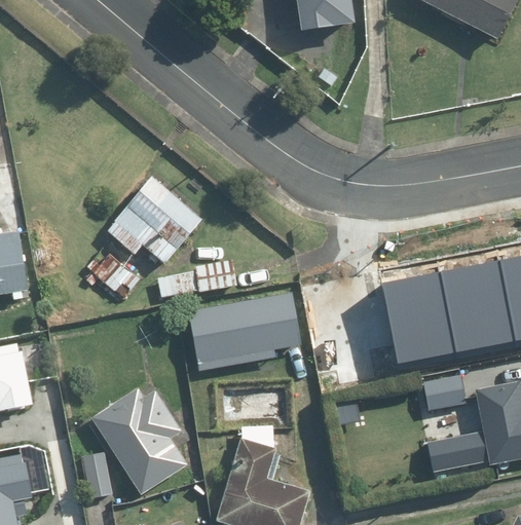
[(299,0),(304,30),(358,22),(355,0),(299,0)]
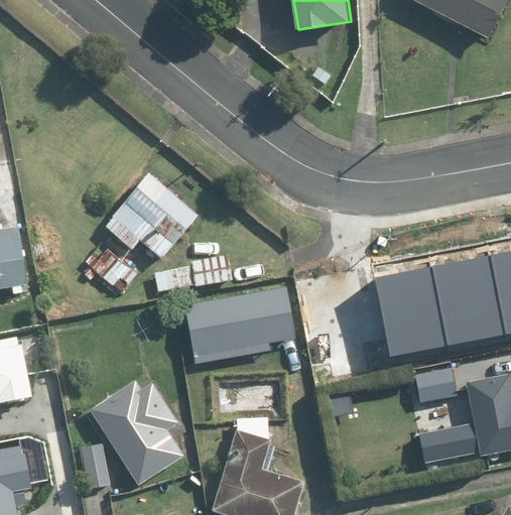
[(418,0),(491,37),(510,0),(418,0)]
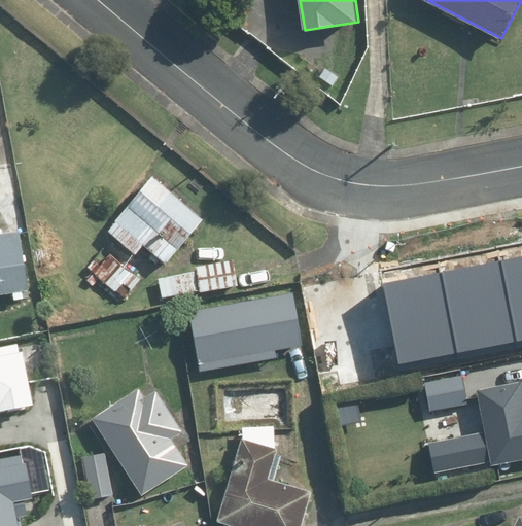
[(150,180),(103,235),(131,258),(141,246),(162,265),(199,222),(150,180)]
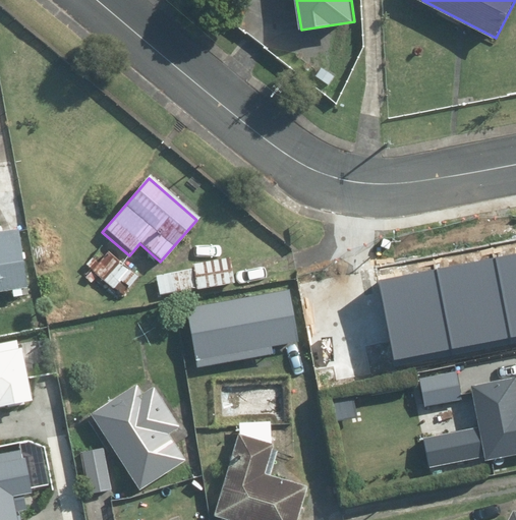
[(0,292),(26,289),(20,229),(0,231),(0,292)]
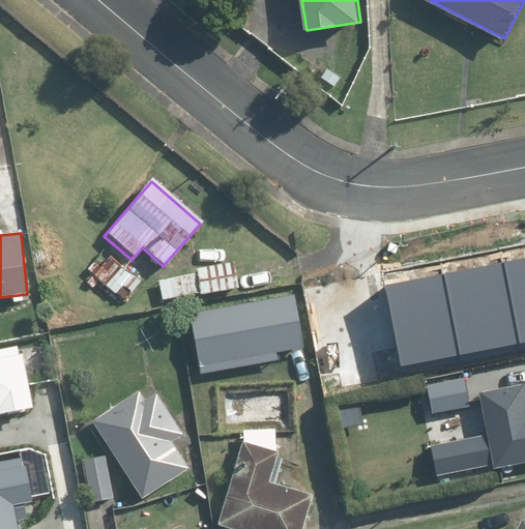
[(129,292),(140,282),(106,248),(86,268),(112,294),(122,284),(129,292)]
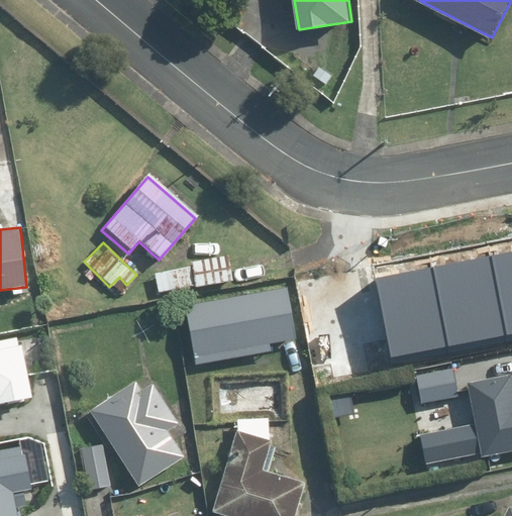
[(228,259),(152,272),(157,294),(232,281),(228,259)]
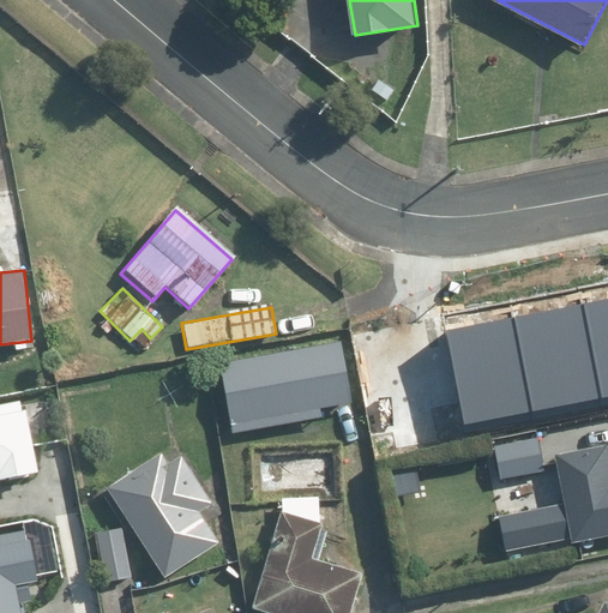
[(560,328),(521,331),(522,346),(505,348),(512,415),(607,404),(607,394),(602,337),(561,342),(560,328)]
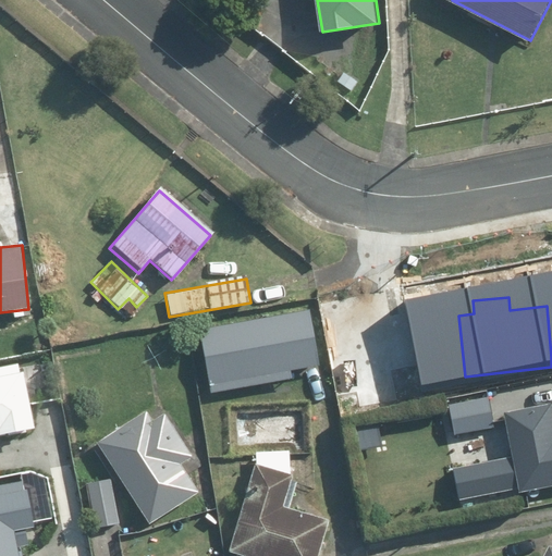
[(408,313),(411,353),(454,350),(452,310),(408,313)]
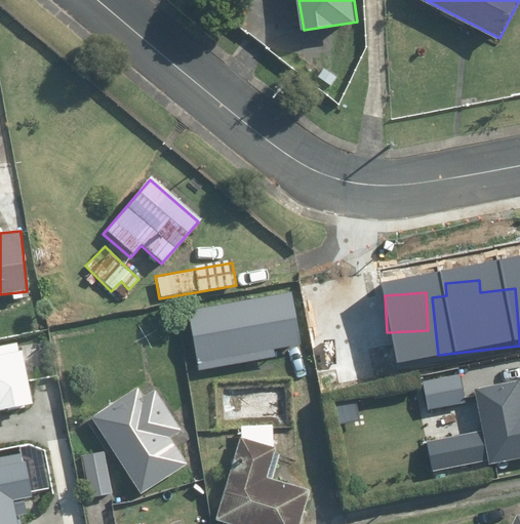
[(296,296),(195,315),(206,373),(275,361),(273,353),(306,347),(296,296)]
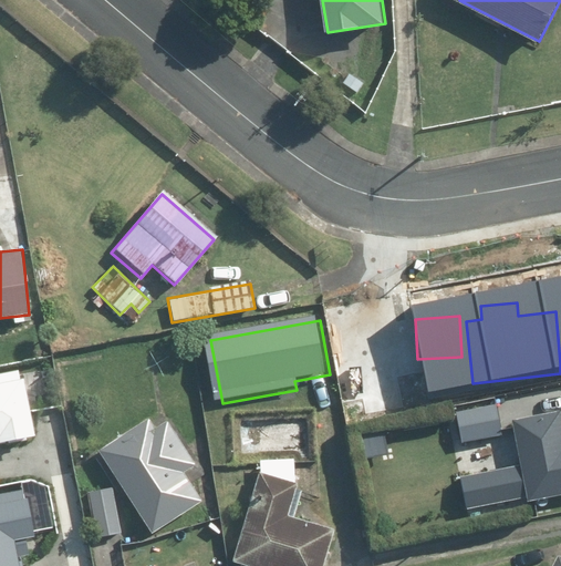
[(411,357),(380,358),(382,409),(413,408),(411,357)]
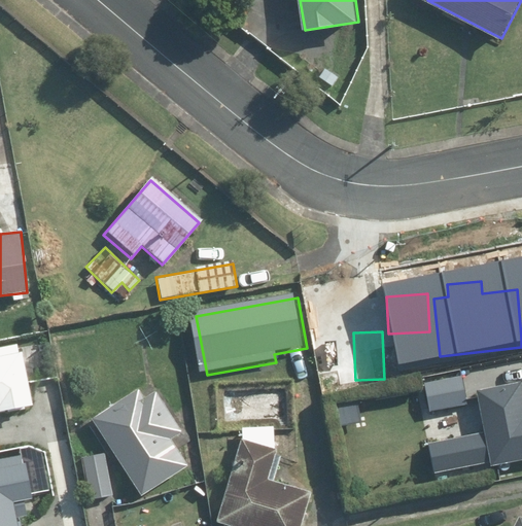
[(0,424),(47,415),(36,362),(29,364),(26,347),(0,352),(0,424)]
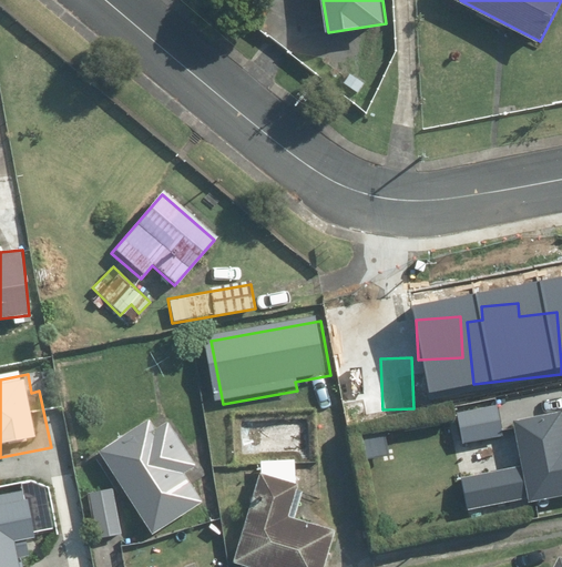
[(497,406),(456,413),(460,443),(501,436),(497,406)]
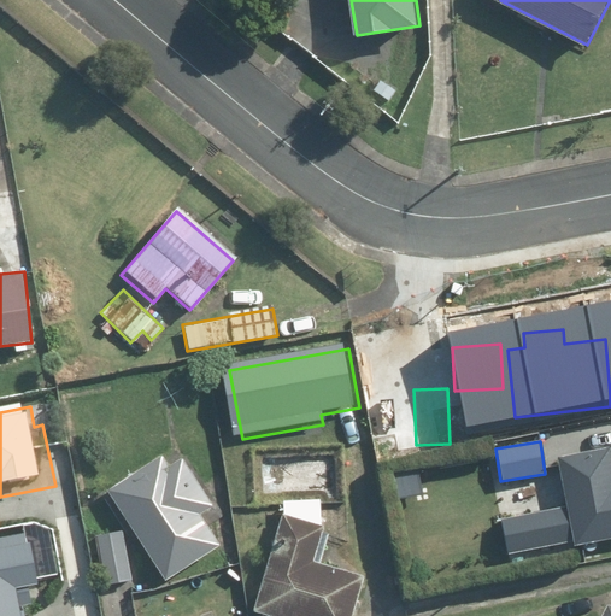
[(218,514),(172,445),(106,490),(166,581),(221,545),(205,522),(218,514)]
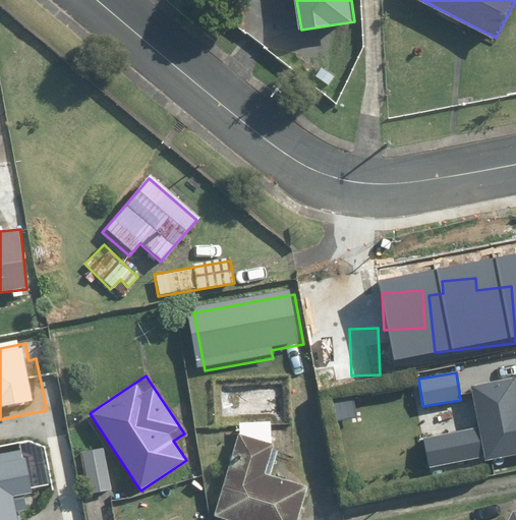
[(515,408),(514,409),(508,379),(464,387),(471,429),(419,439),(425,468),(515,452),(515,408)]
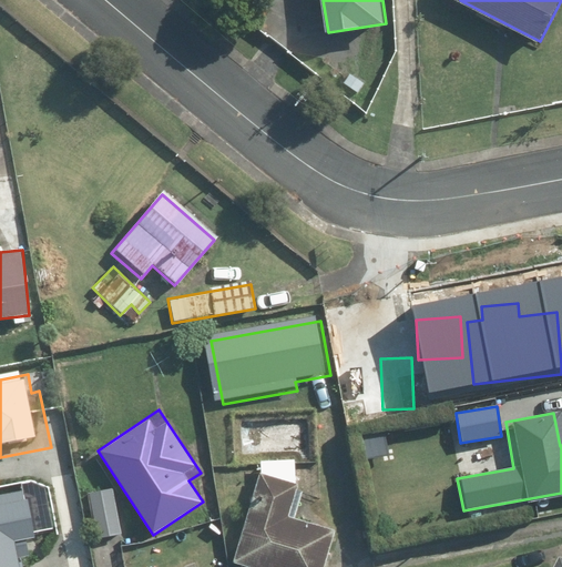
[(325,566),(337,527),(292,514),(303,476),(263,464),(234,563),(245,566),(325,566)]
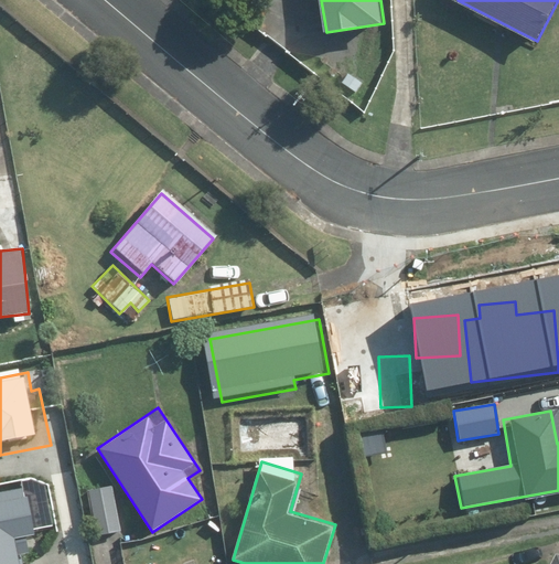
[(113,486),(86,491),(94,536),(121,532),(113,486)]
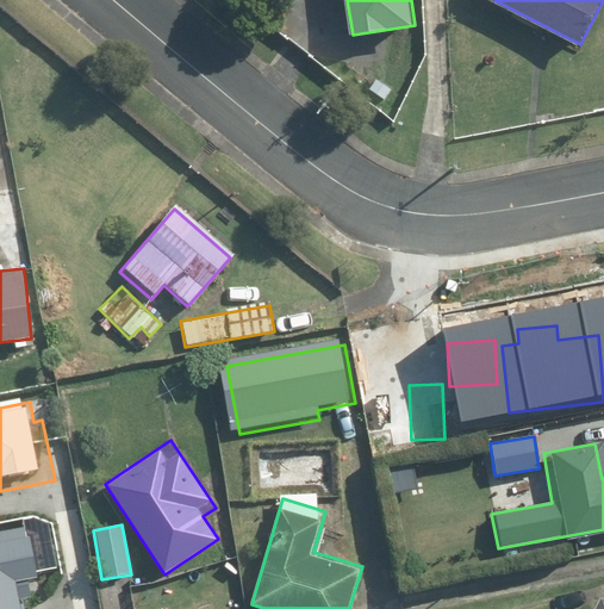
[(39,585),(31,528),(0,532),(0,608),(31,608),(27,588),(39,585)]
